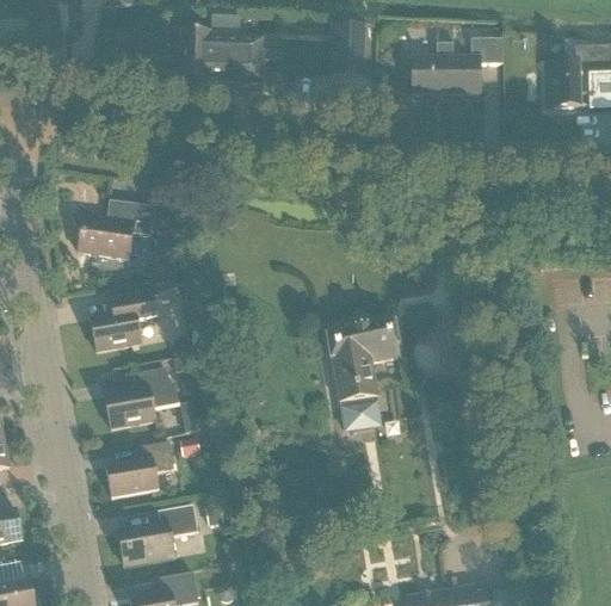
[(368,23),(331,22),(328,73),(365,74),(368,23)]
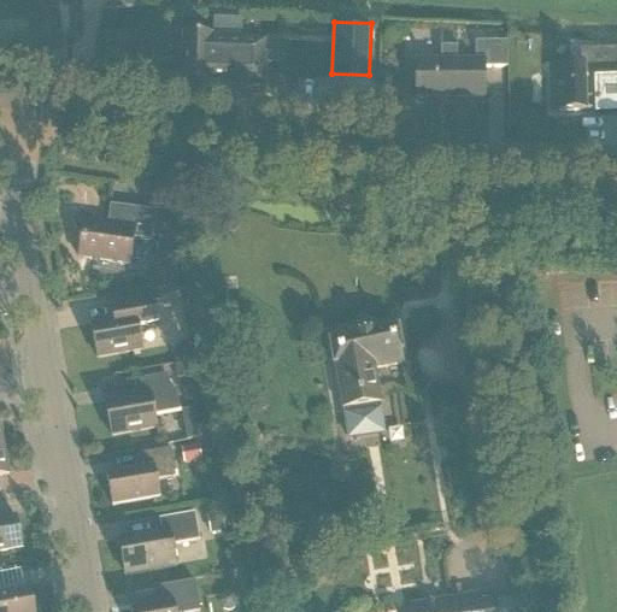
[(210,82),(265,82),(265,60),(277,60),(277,35),(212,35),(212,30),(182,29),(181,81),(210,82)]
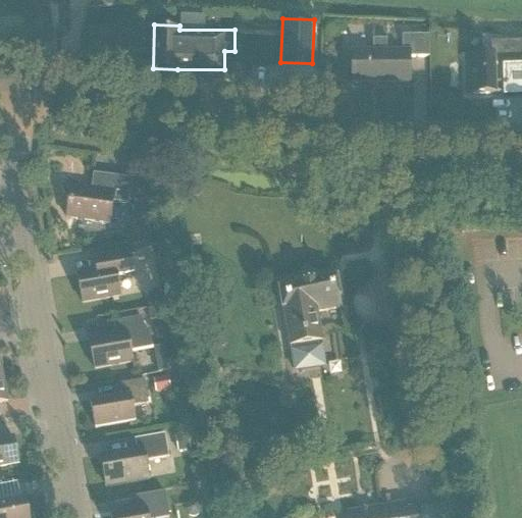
[(352,80),(410,80),(410,54),(429,54),(428,32),(402,33),(402,48),(386,48),(386,36),(373,36),(373,48),(352,48),(352,80)]
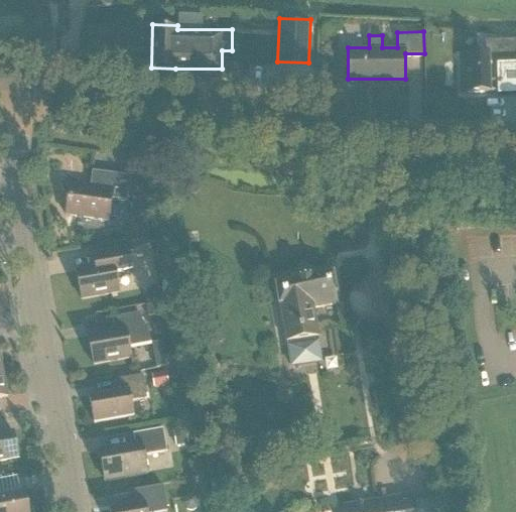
[(462,89),(490,89),(489,81),(497,81),(497,92),(515,91),(515,60),(498,61),(498,53),(489,54),(489,52),(461,53),(462,89)]
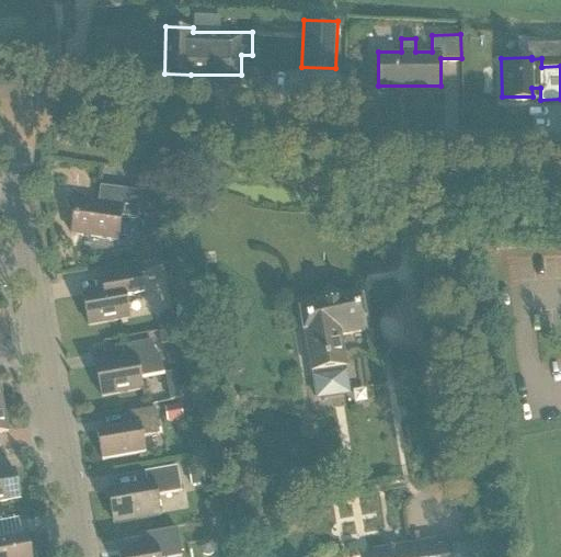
[(141,189),(111,184),(107,202),(76,197),(71,230),(117,237),(121,213),(138,216),(141,189)]
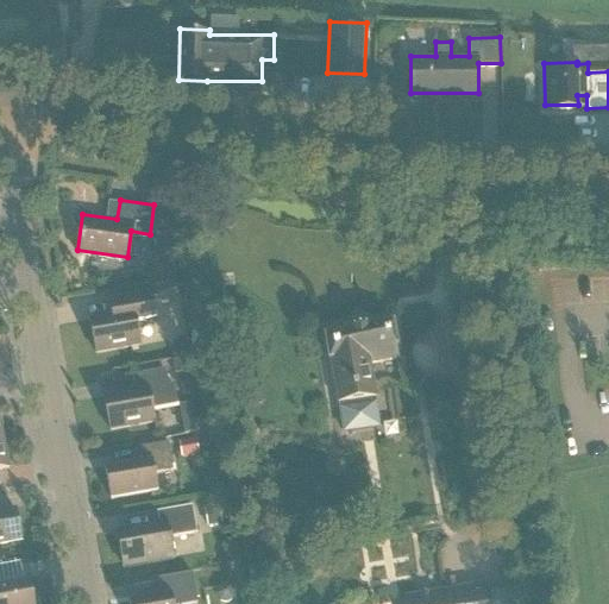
[(120,310),(89,316),(95,350),(139,341),(133,309),(154,306),(150,289),(118,295),(120,310)]
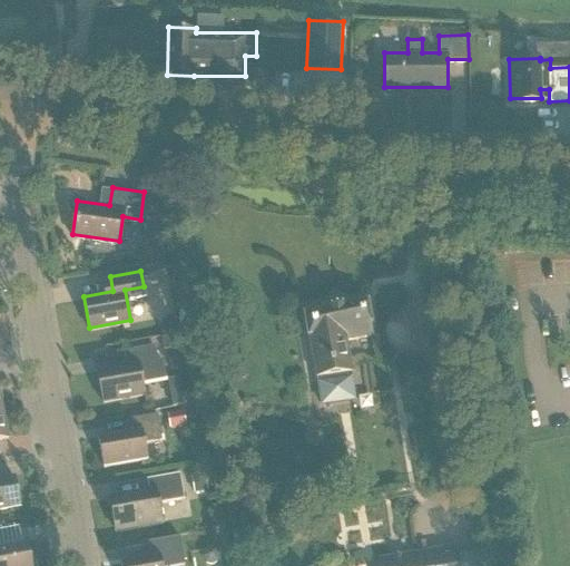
[(369,299),(305,311),(308,334),(310,333),(317,376),(322,374),(323,379),(321,380),(325,405),(355,399),(351,374),(349,374),(347,370),(352,369),(346,338),(374,332),(369,299)]
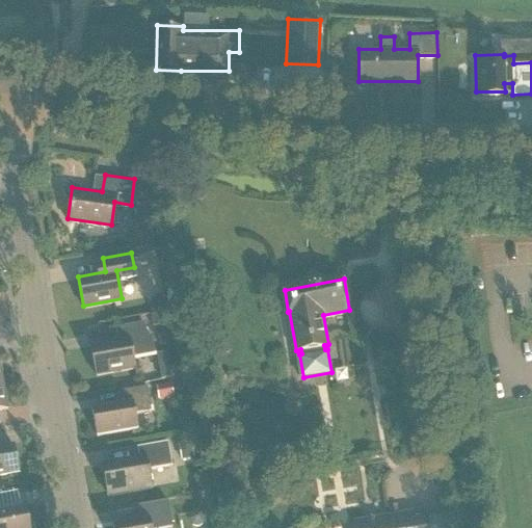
[(163,310),(151,312),(153,323),(164,321),(163,310)]
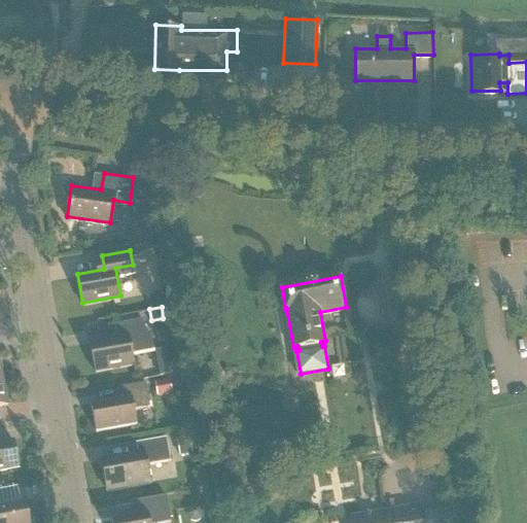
[(116,336),(90,341),(95,369),(133,362),(128,335),(145,330),(142,317),(114,322),(116,336)]
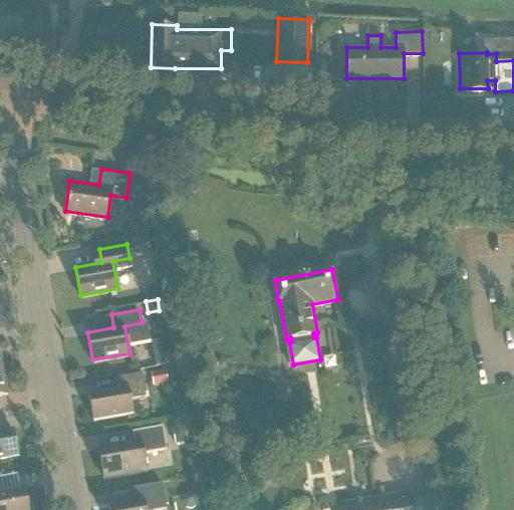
[(119,387),(88,392),(93,418),(133,411),(130,397),(146,394),(142,370),(117,374),(119,387)]
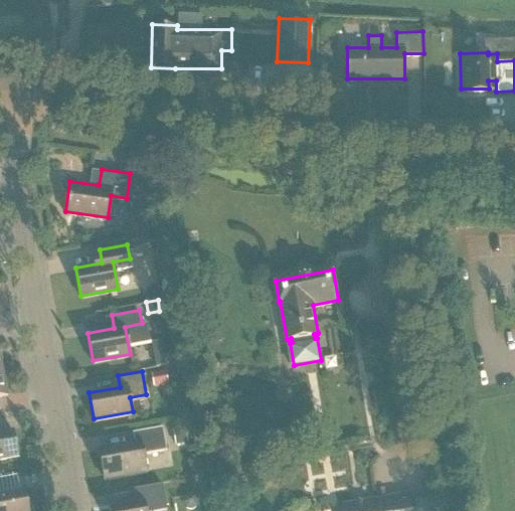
[(135,442),(99,449),(104,475),(146,468),(143,452),(166,448),(162,424),(133,430),(135,442)]
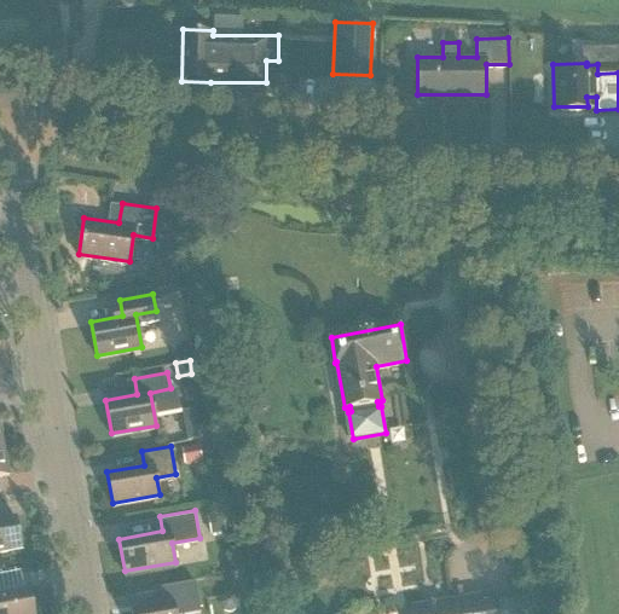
[(0,550),(22,546),(16,515),(0,517),(0,550)]
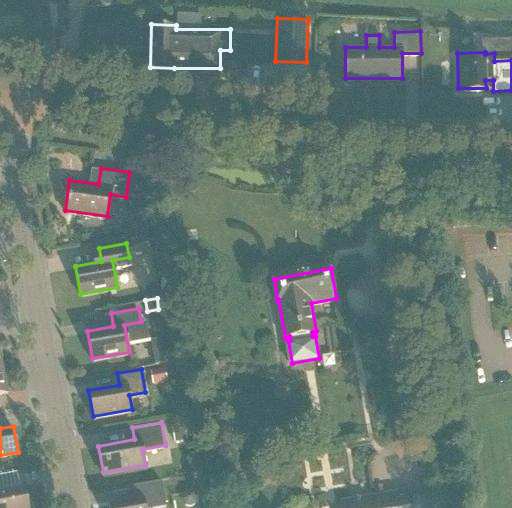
[(135,497),(108,502),(109,507),(145,507),(165,504),(161,478),(132,483),(135,497)]
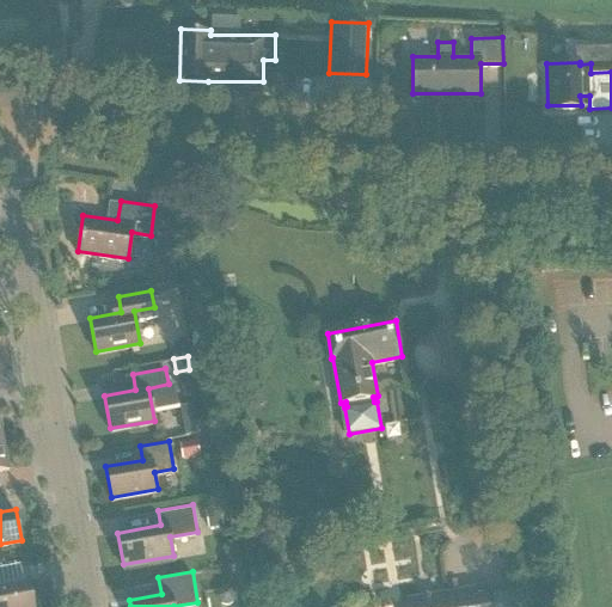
[(0,606),(34,606),(29,580),(0,584),(0,606)]
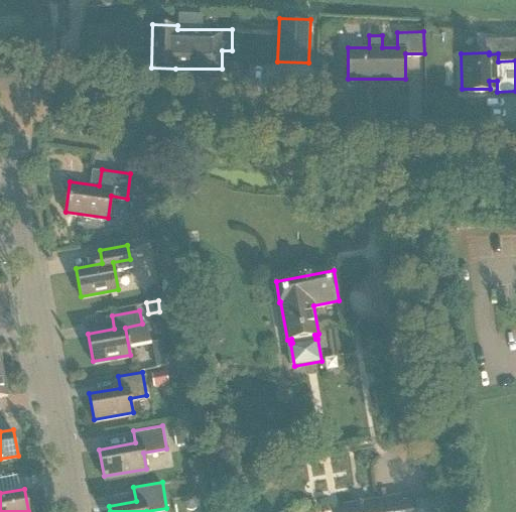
[(189,493),(184,496),(184,501),(186,506),(192,507),(198,504),(198,499),(195,494),(189,493)]
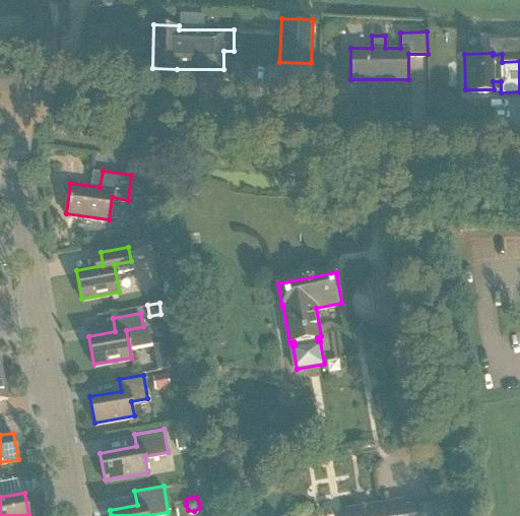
[(404,502),(404,497),(343,506),(344,515),(419,515),(417,500),(404,502)]
